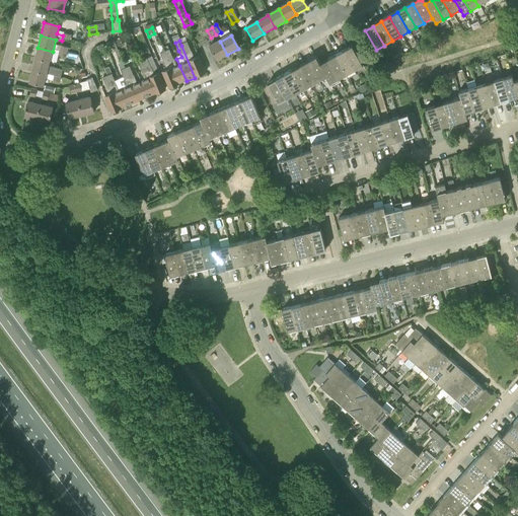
[(227,55),(220,42),(209,48),(216,62),(227,55)]
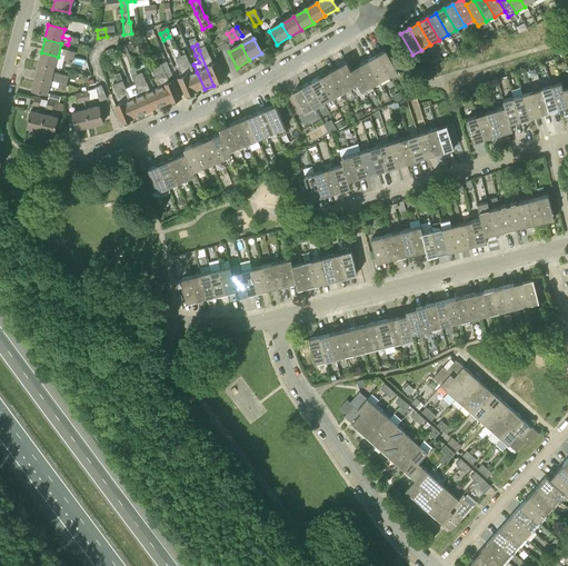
[(122,60),(128,58),(125,47),(118,49),(122,60)]
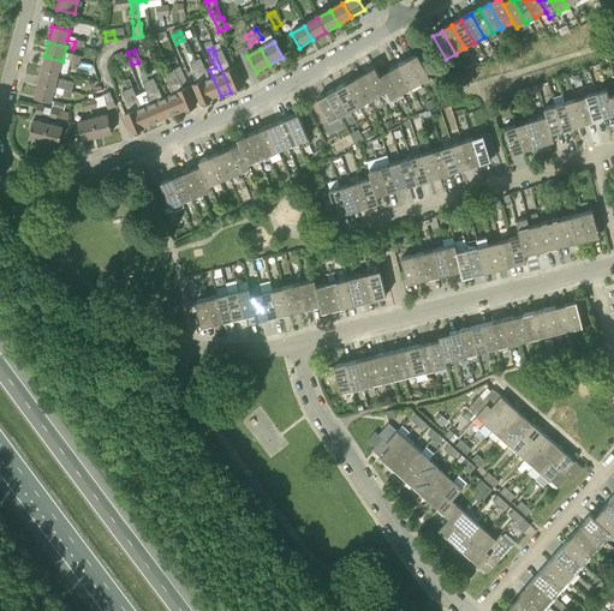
[(215,54),(231,93),(243,88),(234,70),(230,72),(226,63),(225,63),(221,52),(215,54)]
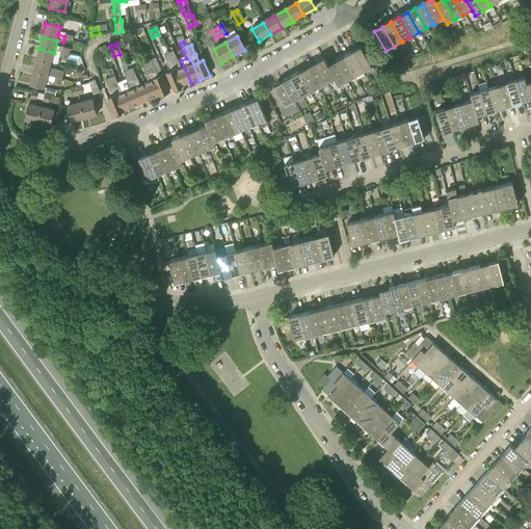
[(54,53),(38,49),(35,61),(51,65),(54,53)]
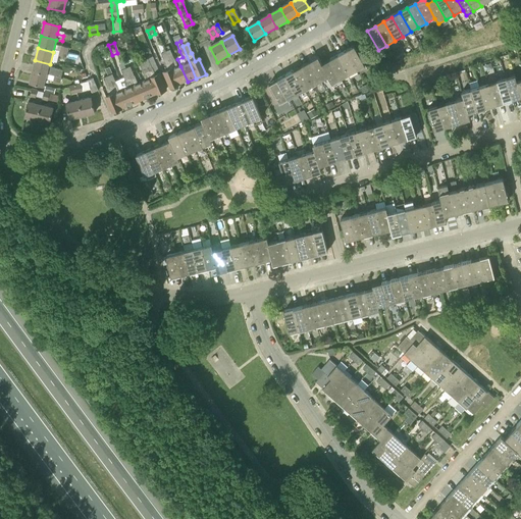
[(188,82),(180,66),(177,68),(174,61),(173,61),(170,55),(168,48),(163,50),(165,54),(178,86),(188,82)]
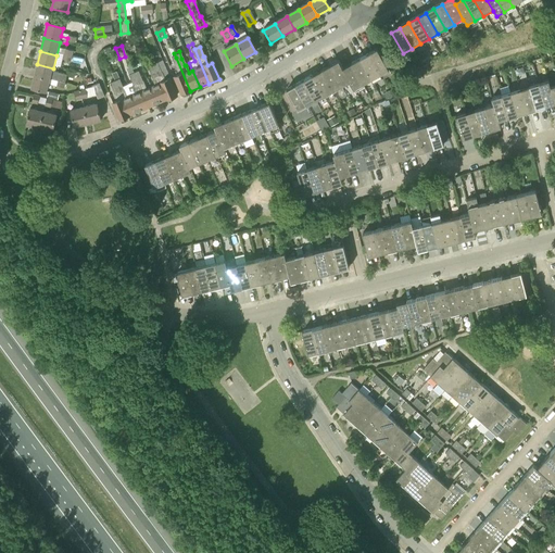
[(367,55),(379,76),(388,72),(376,51),(367,55)]
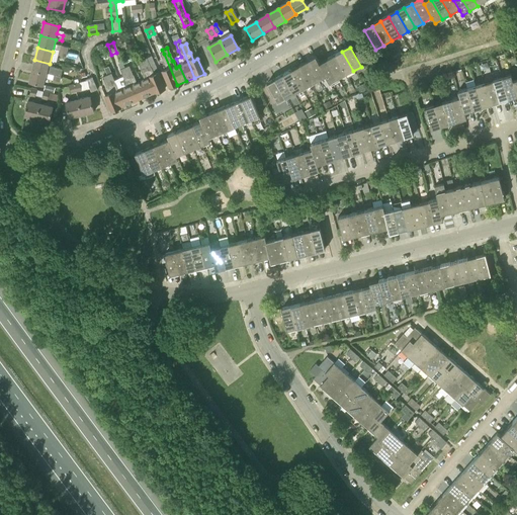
[(334,57),(345,76),(353,71),(342,52),(334,57)]
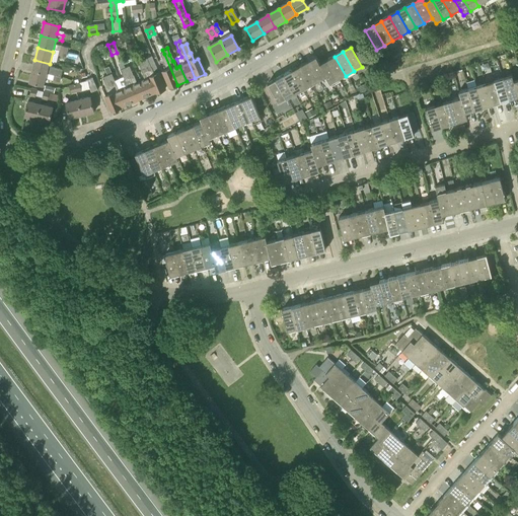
[(79,58),(67,55),(59,53),(58,58),(65,60),(65,62),(77,64),(79,58)]
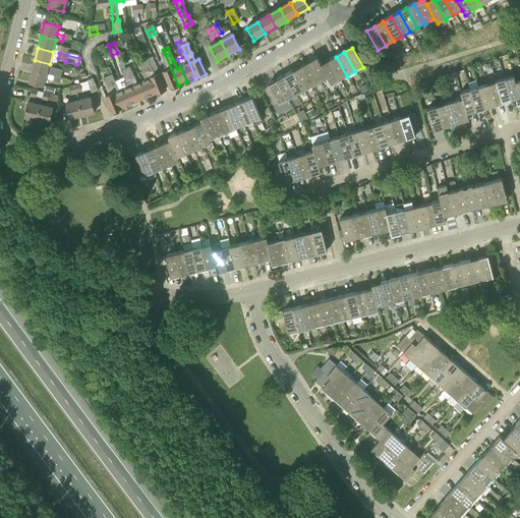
[(178,85),(165,54),(161,56),(164,65),(163,65),(166,72),(163,74),(169,90),(178,85)]
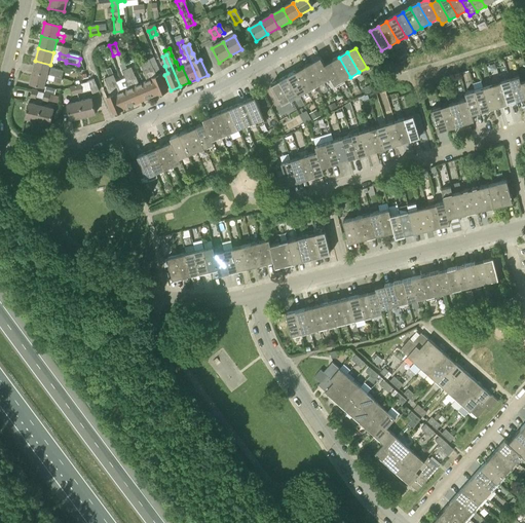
[(331,63),(342,81),(350,77),(339,58),(331,63)]
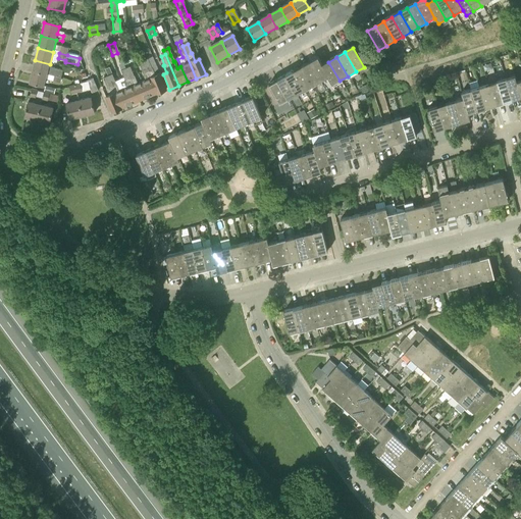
[(308,63),(319,83),(328,79),(321,66),(317,58),(308,63)]
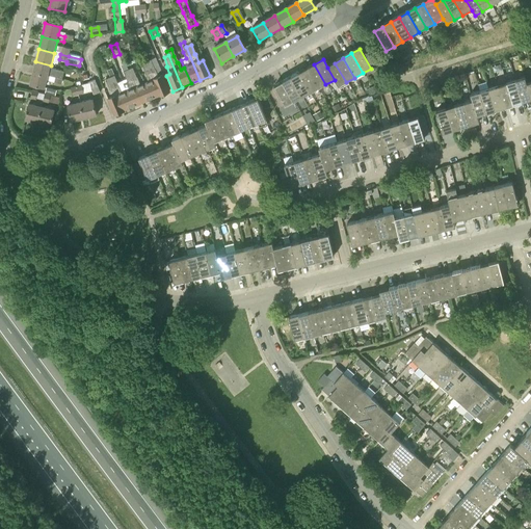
[(51,65),(35,61),(32,74),(48,77),(54,79),(61,81),(62,76),(63,74),(50,71),(51,65)]
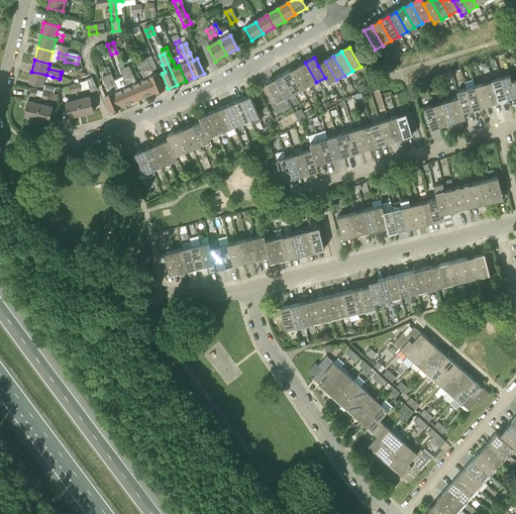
[(140,63),(155,94),(155,95),(164,91),(158,75),(153,77),(150,70),(149,70),(145,61),(140,63)]
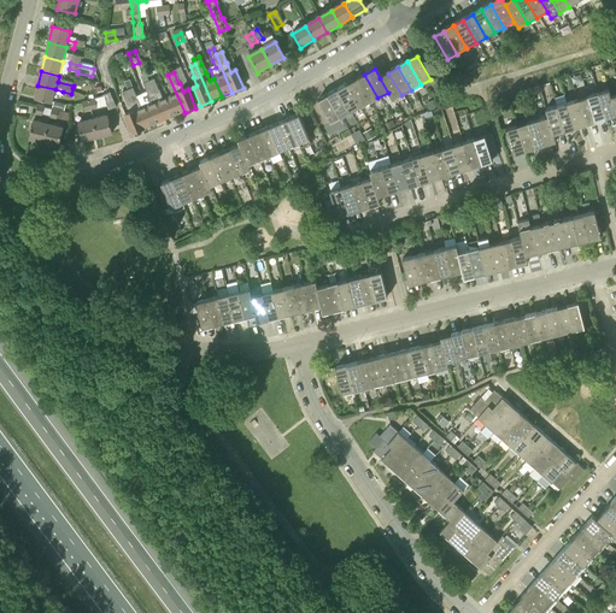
[(380,78),(388,93),(393,100),(402,95),(388,74),(380,78)]
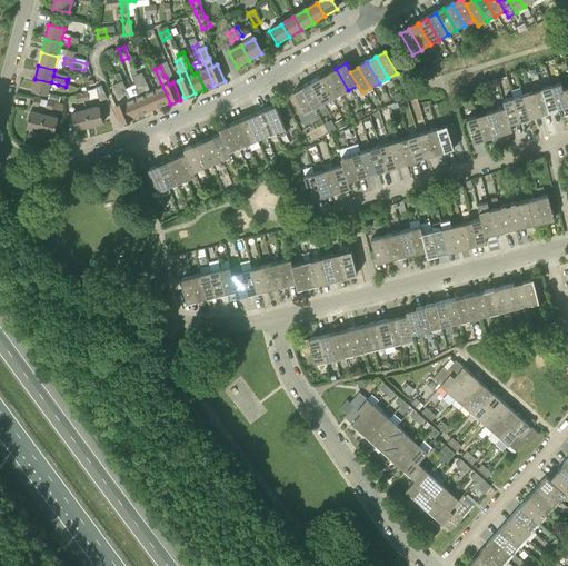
[(170,103),(155,69),(151,71),(155,81),(158,89),(153,91),(160,108),(170,103)]
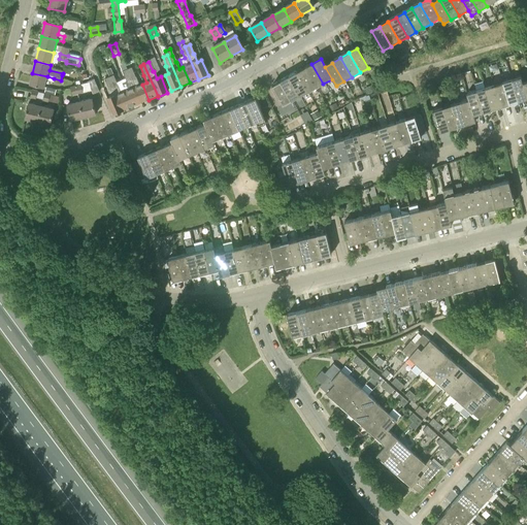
[(304,68),(316,89),(323,84),(311,64),(304,68)]
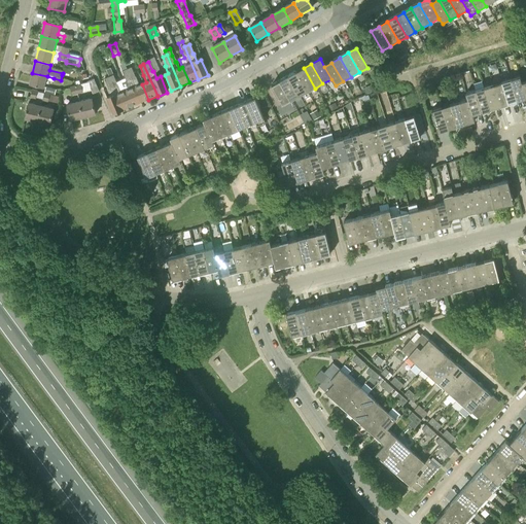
[(295,73),(307,93),(315,89),(304,68),(295,73)]
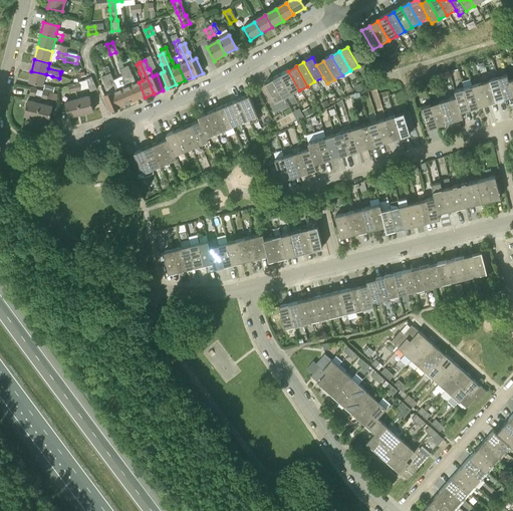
[(127,104),(121,90),(117,91),(114,84),(113,84),(110,78),(106,68),(102,70),(105,77),(118,108),(127,104)]
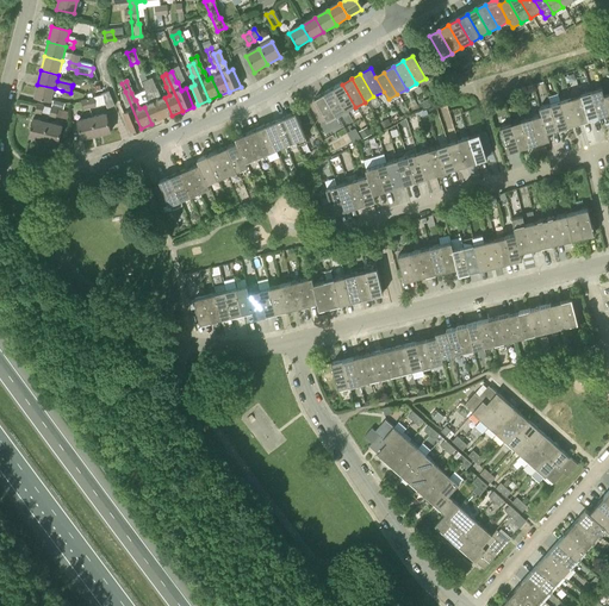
[(172,116),(165,98),(160,100),(156,91),(155,92),(153,85),(150,81),(145,82),(161,119),(172,116)]
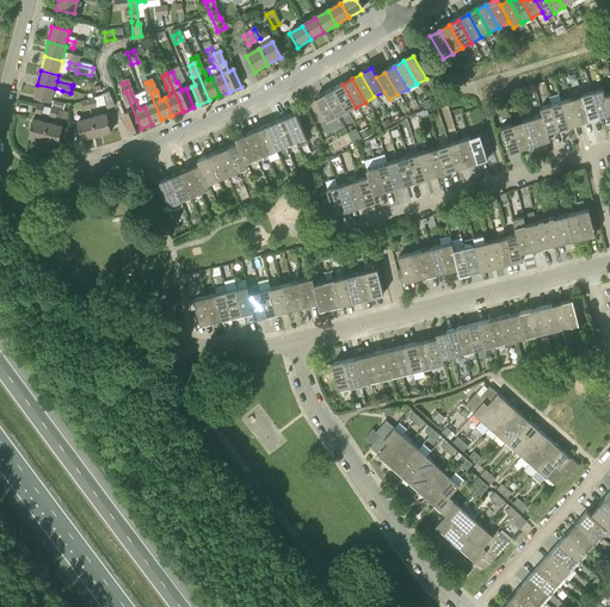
[(161,119),(146,82),(141,85),(146,95),(145,95),(149,105),(145,107),(152,124),(161,119)]
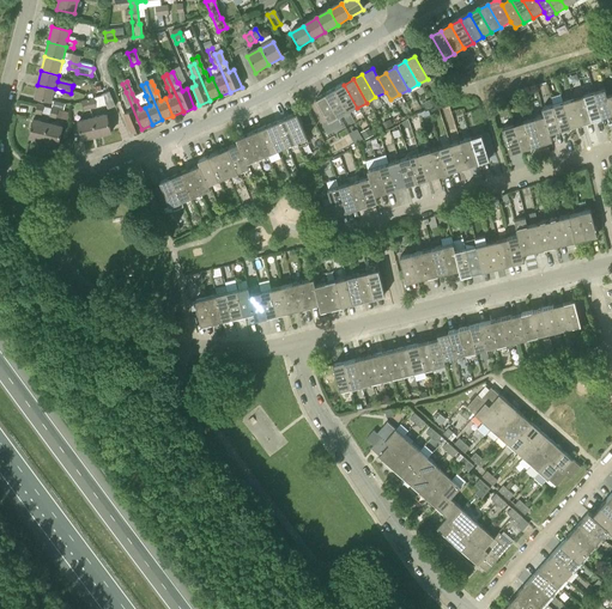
[(55,89),(37,85),(34,99),(52,104),(55,89)]
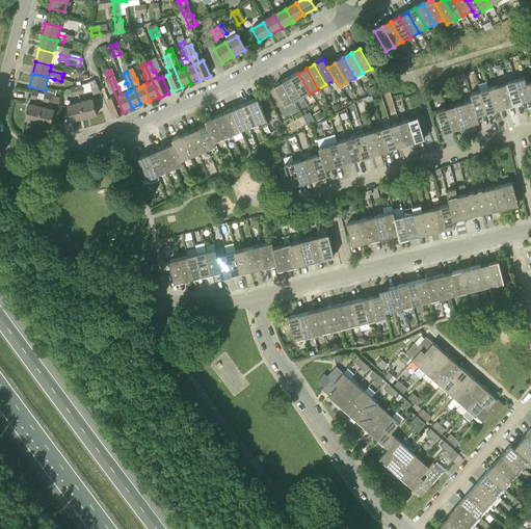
[(290,78),(300,99),(310,94),(298,74),(290,78)]
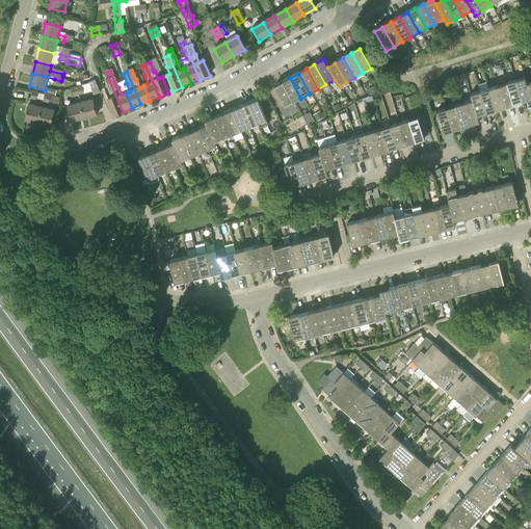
[(282,83),(293,103),(300,99),(290,78),(282,83)]
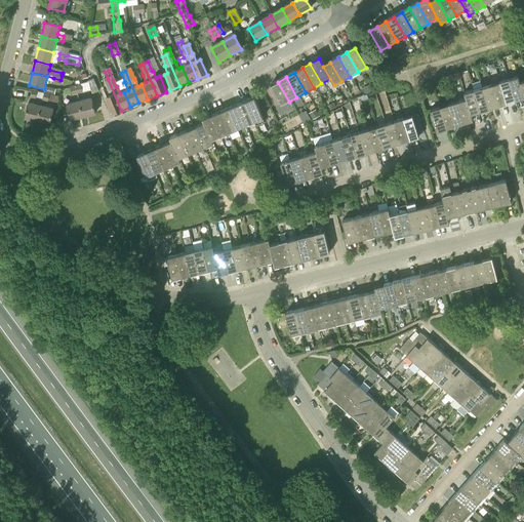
[(523,99),(519,84),(517,78),(508,81),(514,103),(523,99)]
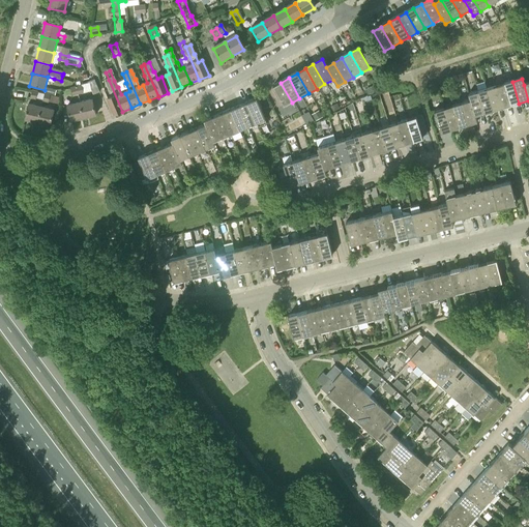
[(122,112),(109,80),(105,81),(106,85),(108,90),(108,91),(111,98),(107,100),(113,117),(123,113),(122,112)]
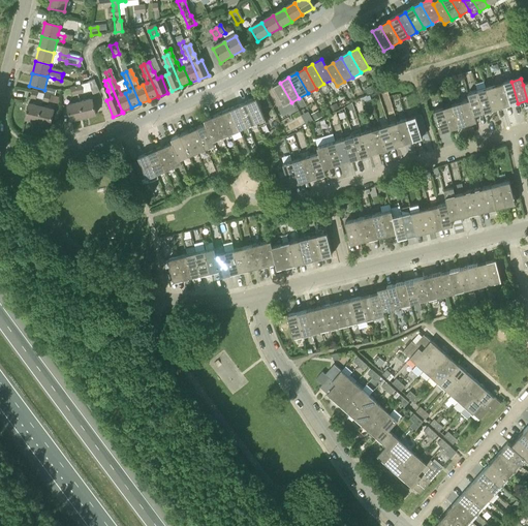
[(92,97),(98,94),(93,82),(88,84),(92,97)]
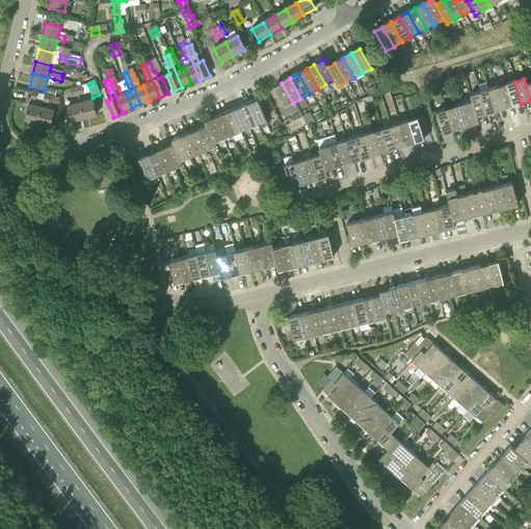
[(521,104),(514,82),(505,85),(509,100),(512,107),(521,104)]
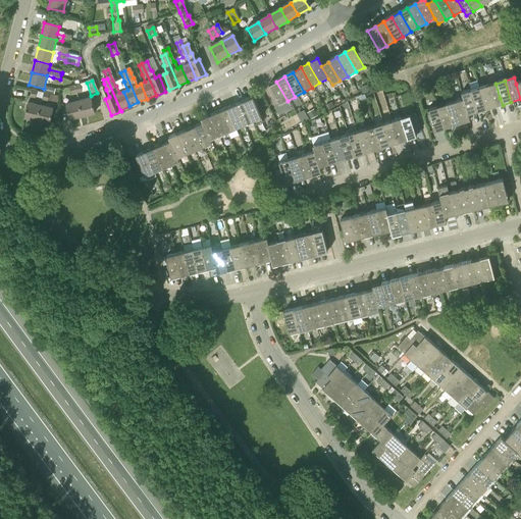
[(288,101),(276,82),(268,86),(279,106),(288,101)]
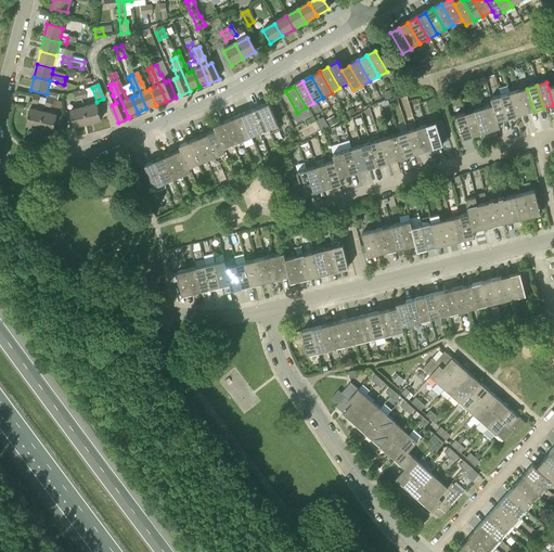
[(531,104),(527,89),(518,91),(525,114),(535,112),(531,104)]
